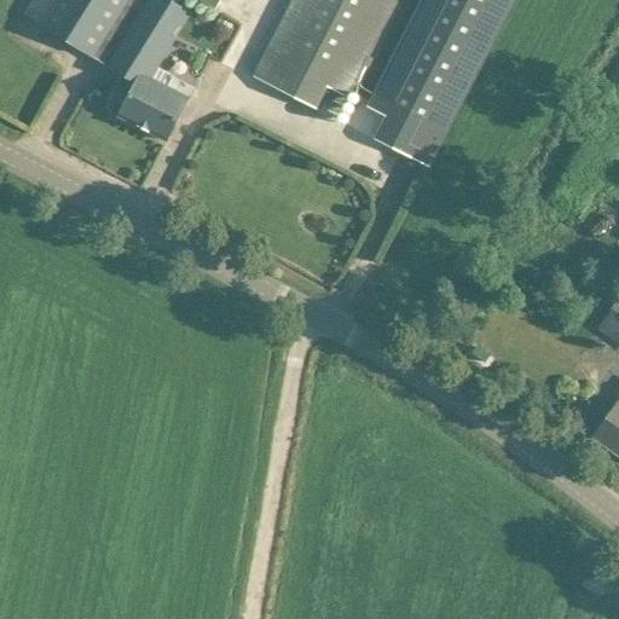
[(165,144),(177,123),(198,90),(174,74),(167,87),(151,76),(190,13),(168,0),(35,0),(25,16),(137,85),(117,116),(165,144)]
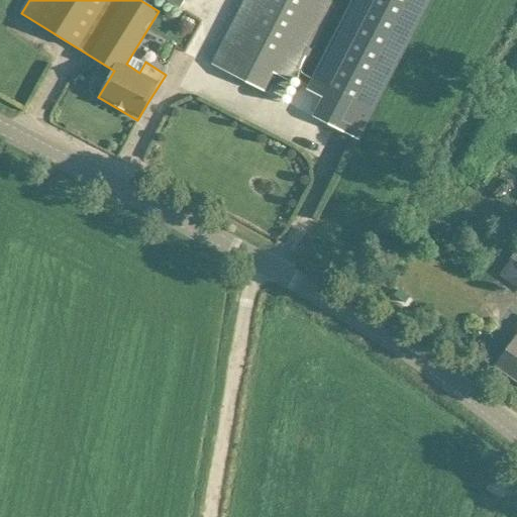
[(166,0),(180,8),(184,0),(166,0)]
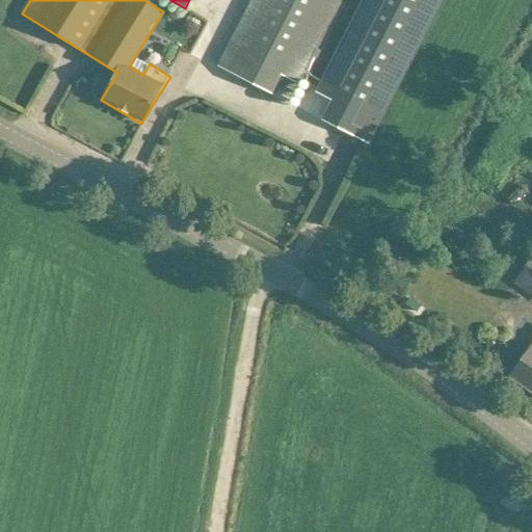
[(251,0),(218,67),(272,94),(283,75),(299,83),(312,56),(317,58),(321,50),(316,48),(340,0),(251,0)]
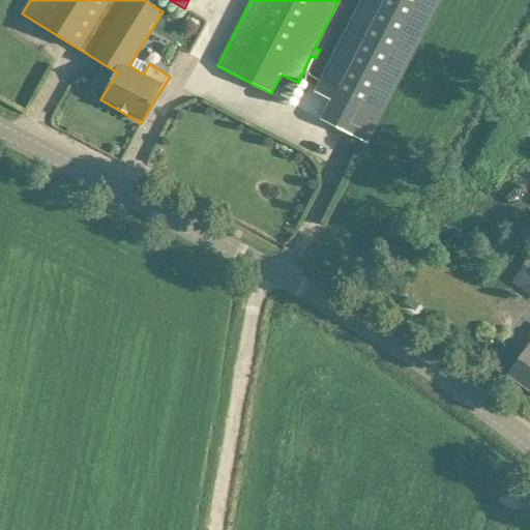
[(361,0),(315,92),(332,101),(323,119),(322,118),(322,119),(367,143),(440,0),(361,0)]
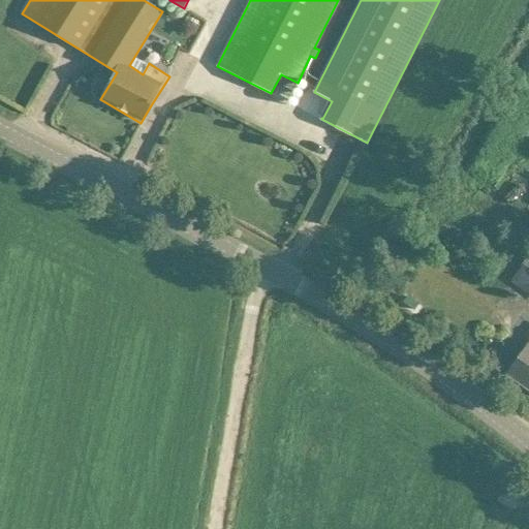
[(164,50),(180,57),(193,26),(178,20),(164,50)]
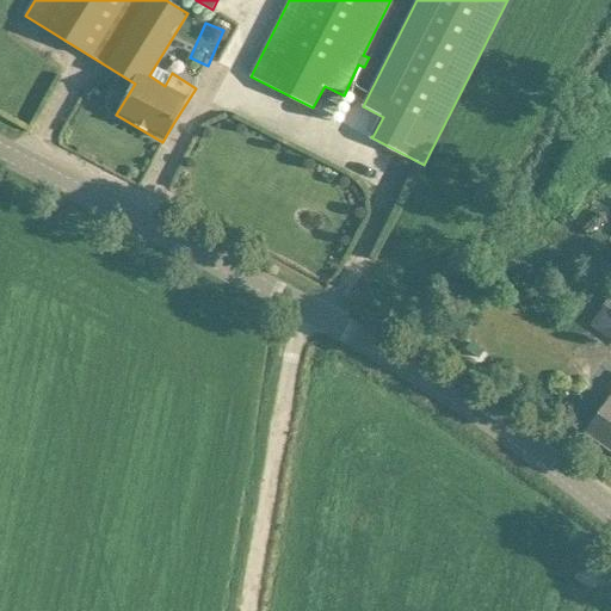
[(605,308),(593,323),(610,337),(610,290),(600,304),(605,308)]
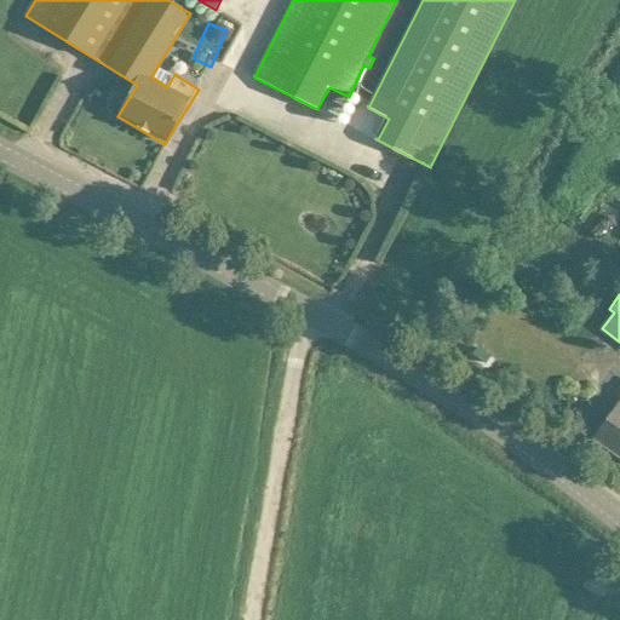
[(619,402),(609,418),(595,438),(619,455),(619,402)]
